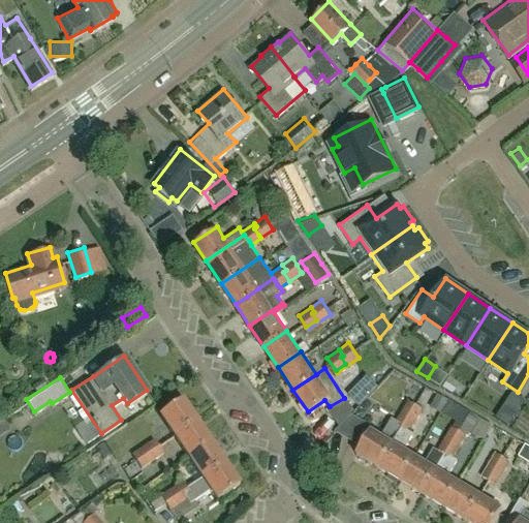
[(429,404),(440,410),(447,396),(437,390),(429,404)]
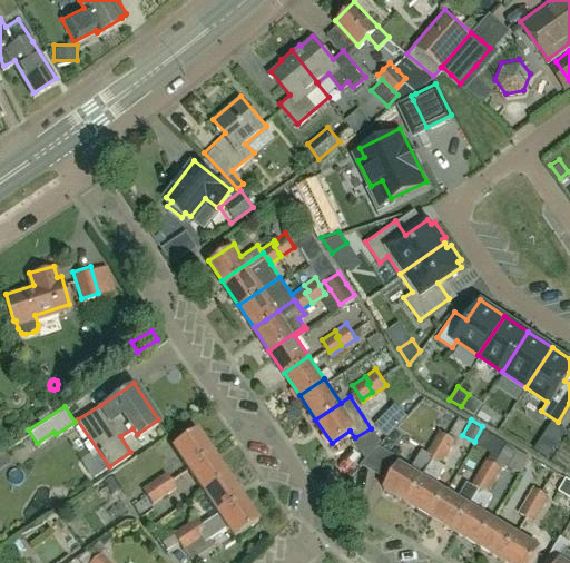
[(187,466),(212,448),(196,426),(172,443),(187,466)]
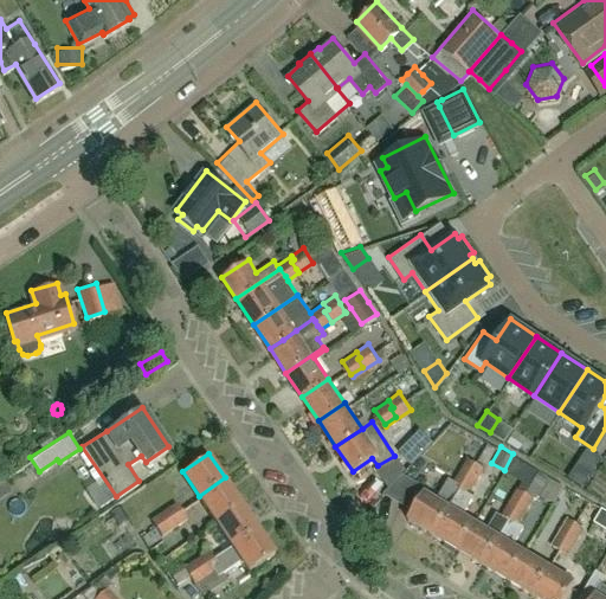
[(466,457),(461,468),(469,472),(466,475),(475,478),(482,465),(470,458),(466,457)]
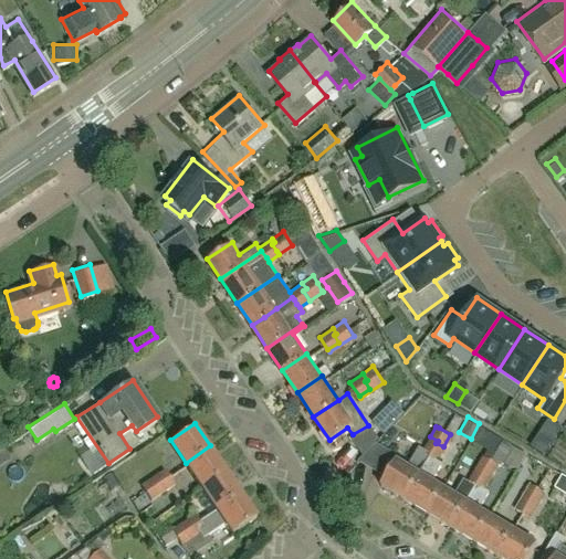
[(438,441),(430,436),(423,446),(419,443),(407,463),(397,457),(399,453),(386,445),(375,466),(386,473),(380,482),(405,496),(430,454),(437,459),(443,446),(436,443),(438,441)]
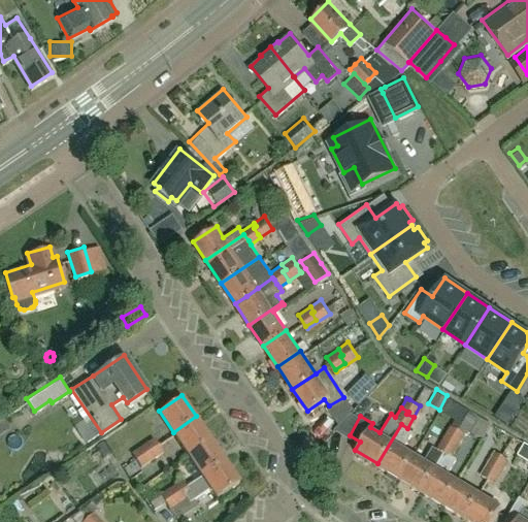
[(451,423),(446,433),(452,437),(451,439),(458,444),(465,431),(469,431),(477,416),(475,415),(476,413),(469,409),(458,427),(451,423)]
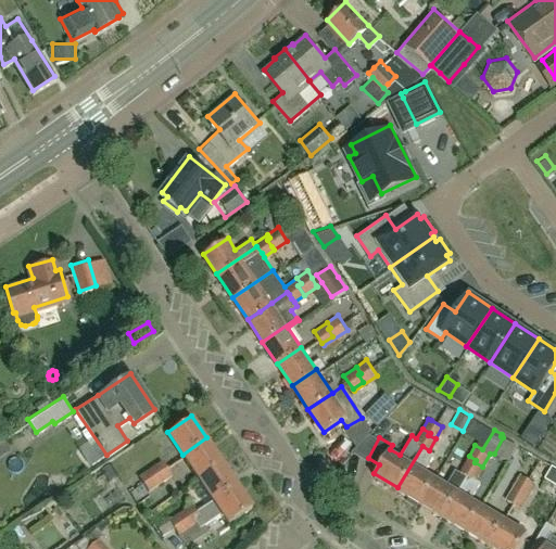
[(206,437),(182,455),(197,476),(222,459),(206,437)]
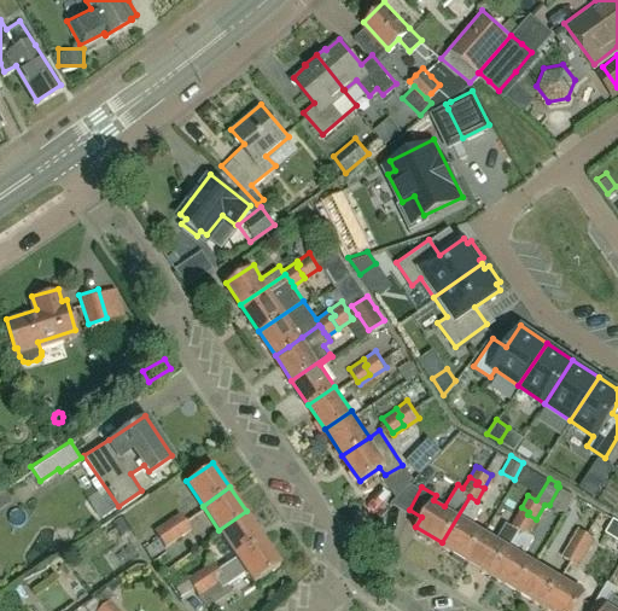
[(0,502),(11,495),(5,488),(0,490),(0,502)]
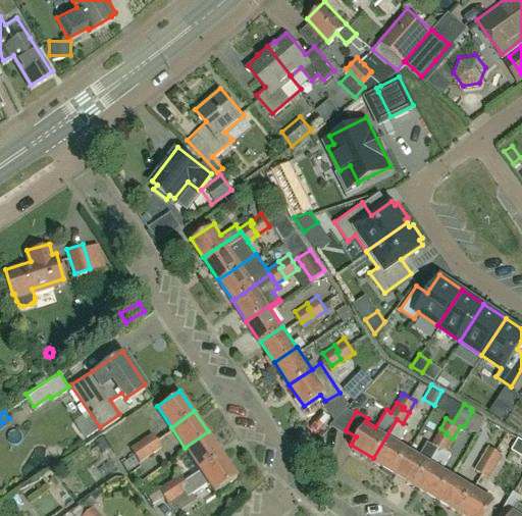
[(395,471),(408,448),(399,442),(408,426),(403,423),(397,419),(373,458),(395,471)]
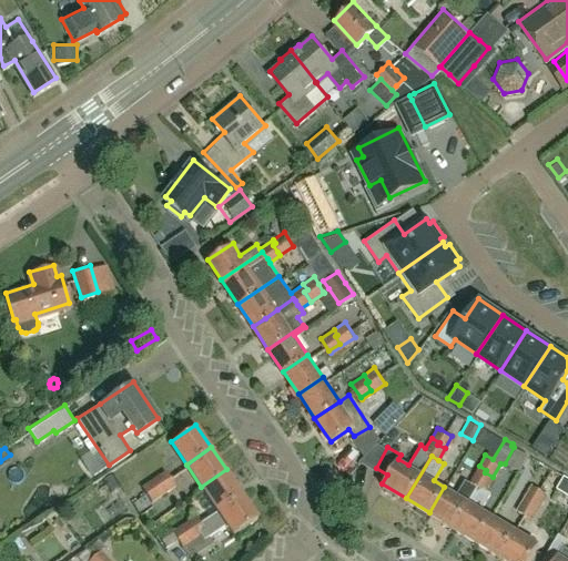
[(444,487),(429,512),(453,526),(478,483),(486,488),(493,477),(485,472),(486,470),(479,466),(470,480),(465,477),(455,493),(444,487)]
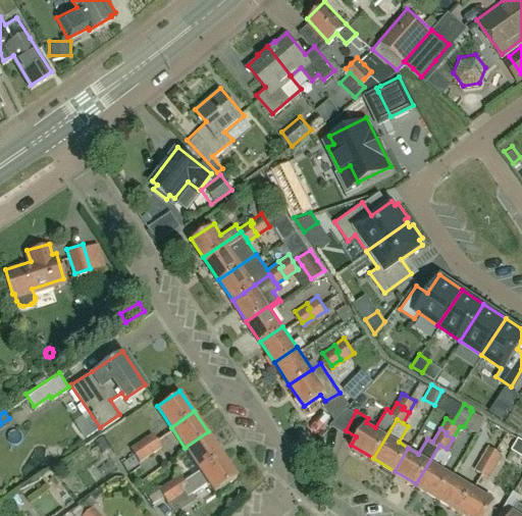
[(135,452),(156,437),(152,430),(129,445),(135,452)]
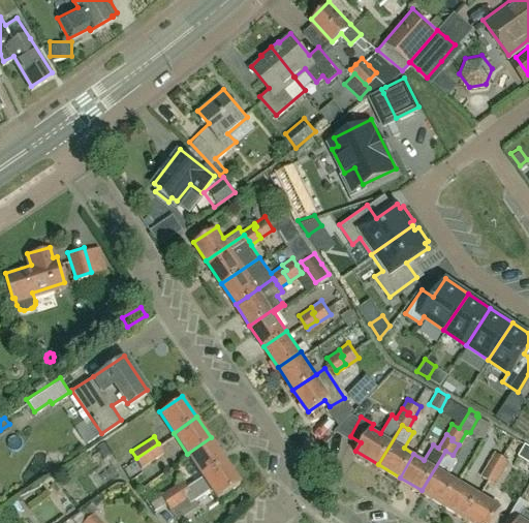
[(224,459),(211,437),(187,454),(201,474),(224,459)]
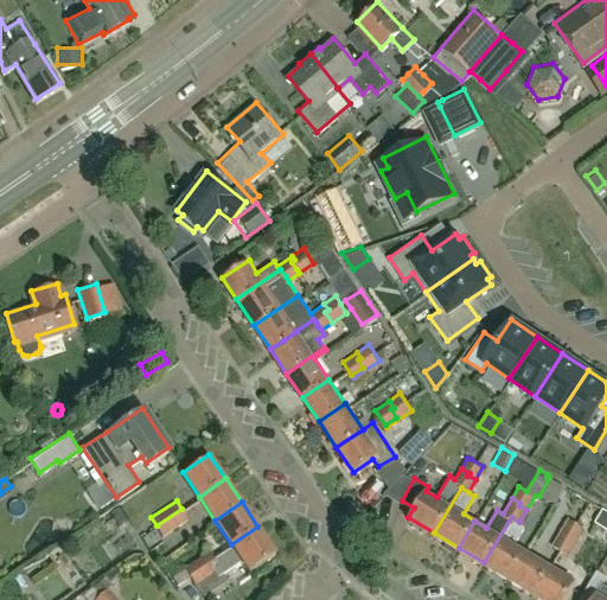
[(119,503),(109,509),(117,521),(127,515),(119,503)]
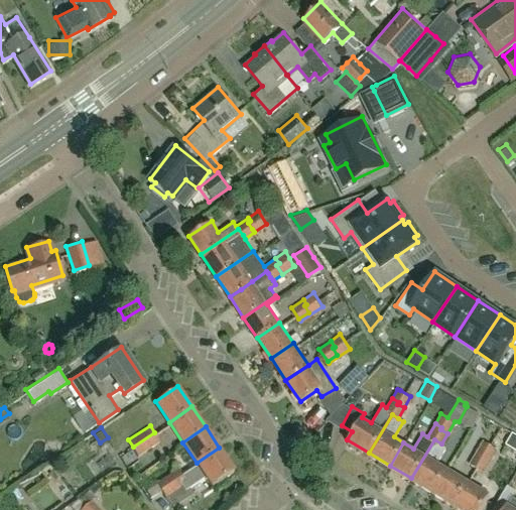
[(515,431),(512,430),(506,441),(515,448),(515,431)]
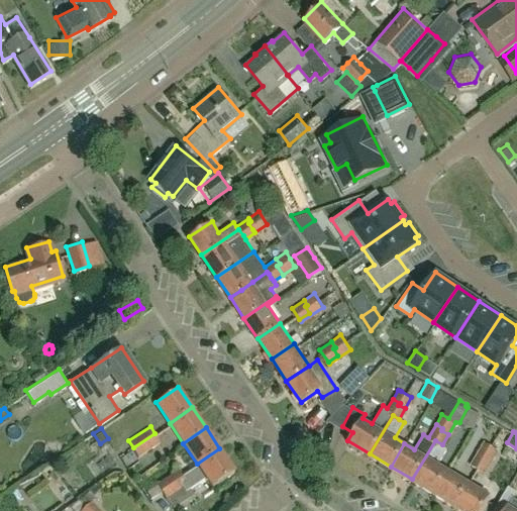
[(161,440),(154,433),(133,447),(138,454),(161,440)]
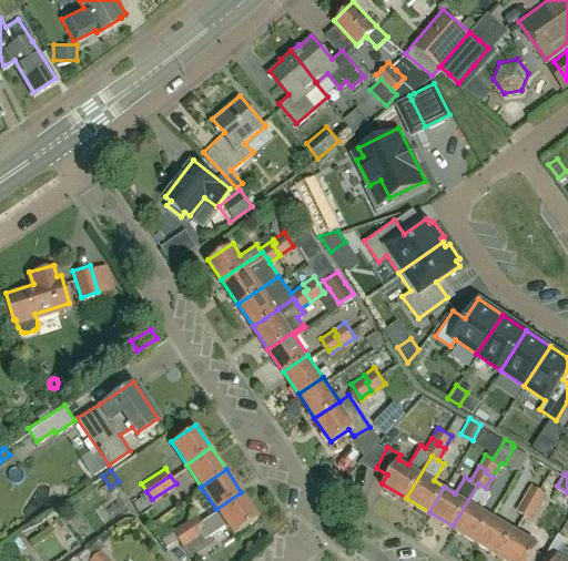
[(531,483),(525,493),(533,498),(531,500),(539,505),(547,492),(539,488),(539,487),(533,482),(531,483)]
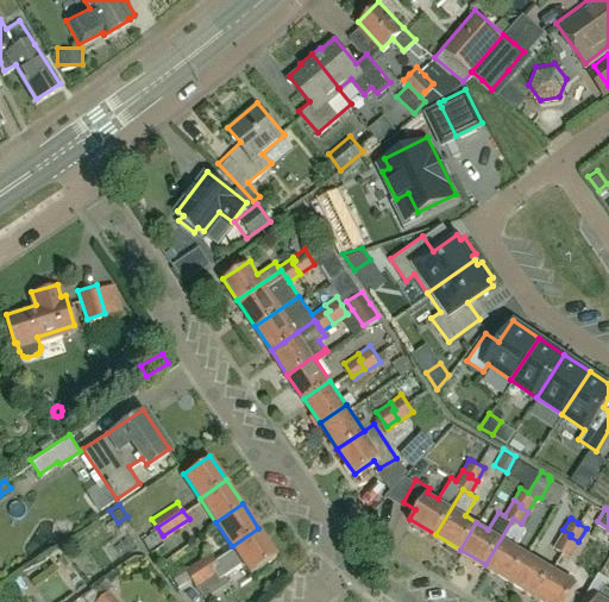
[(513,519),(485,564),(510,579),(527,552),(515,545),(527,526),(521,524),(513,519)]
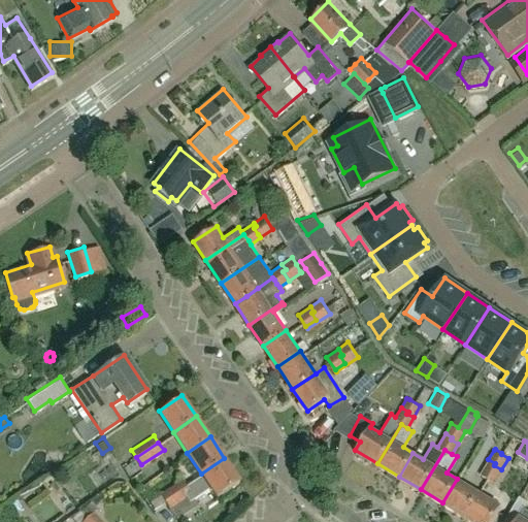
[(186,484),(153,506),(166,521),(168,521),(176,515),(168,507),(186,494),(189,499),(209,486),(216,495),(239,480),(224,458),(201,474),(186,484)]
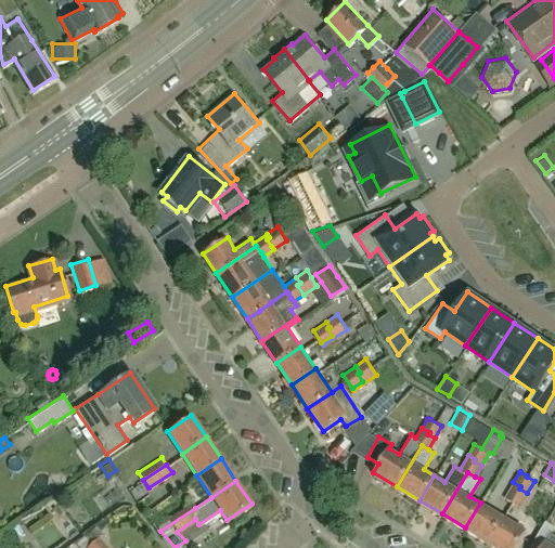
[(520,486),(513,482),(505,495),(520,505),(527,493),(519,488),(520,486)]
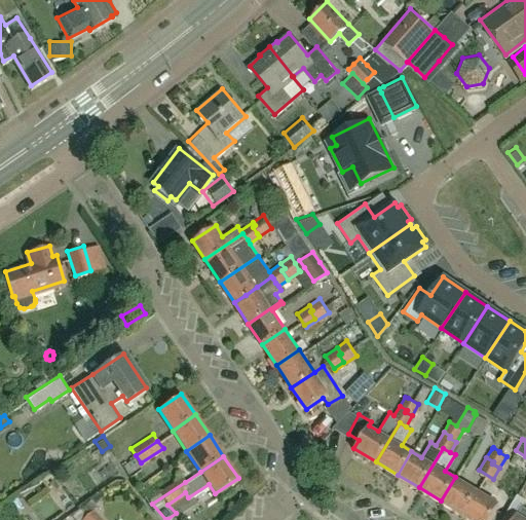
[(152,504),(185,482),(181,475),(147,498),(152,504)]
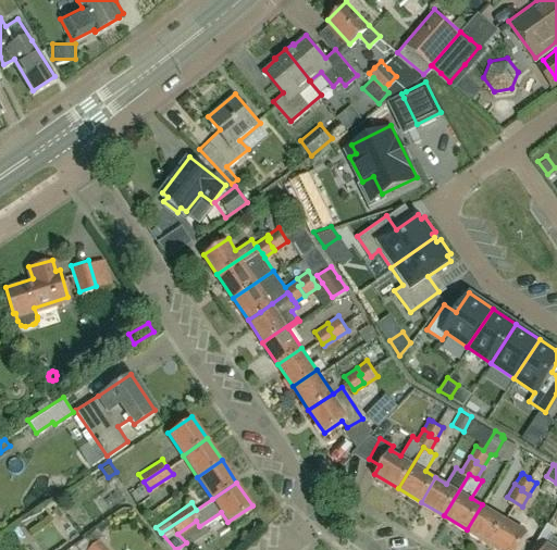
[(493,511),(482,504),(467,529),(490,542),(505,517),(505,519),(510,511),(505,508),(502,512),(495,508),(493,511)]
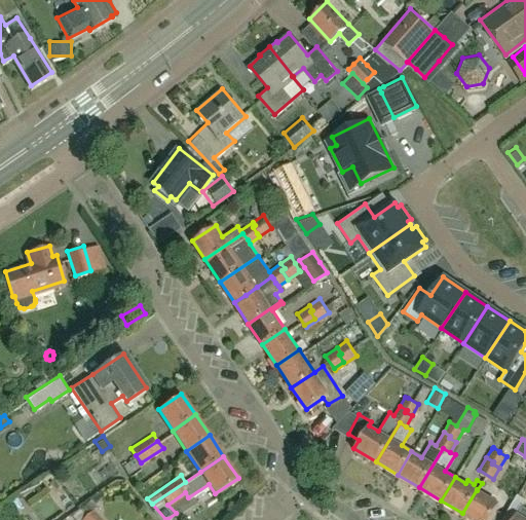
[(488,519),(498,503),(477,490),(477,489),(462,513),(474,519),(488,519)]
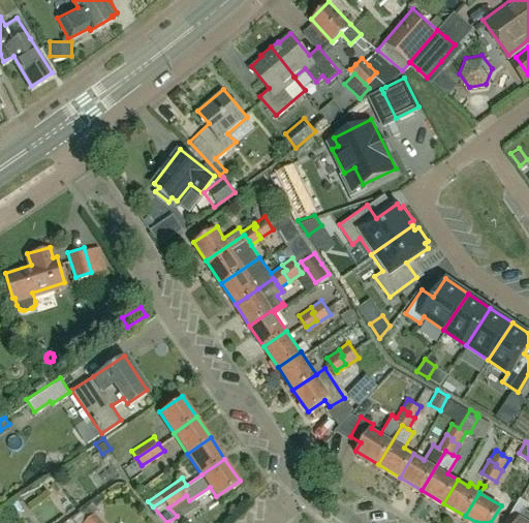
[(528,522),(528,509),(526,506),(528,501),(528,500),(520,495),(504,521),(507,522),(528,522)]
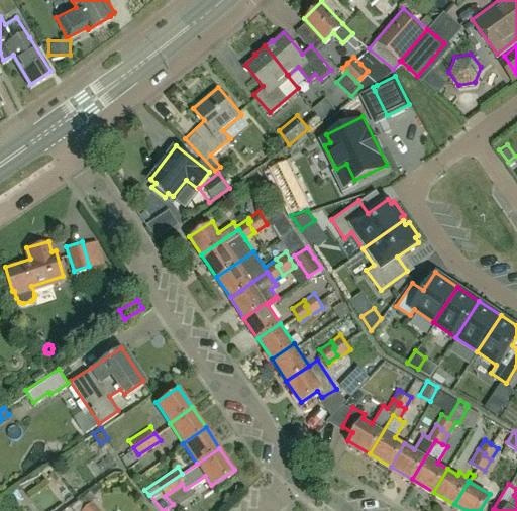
[(79,498),(91,510),(102,510),(91,498),(95,495),(90,489),(79,498)]
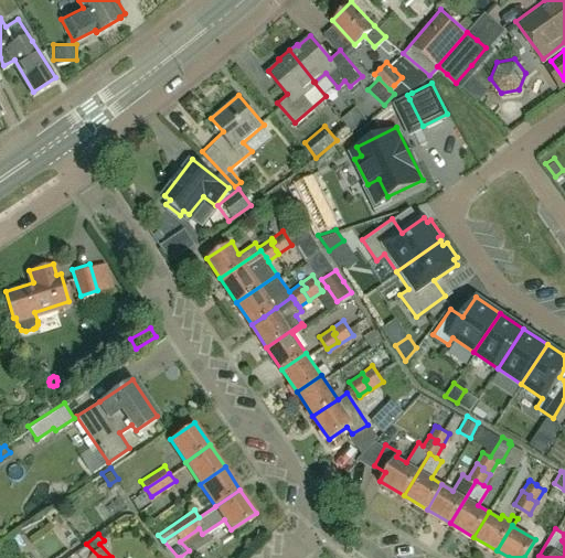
[(99,557),(86,544),(76,550),(83,557),(85,557),(86,557),(87,557),(99,557)]
